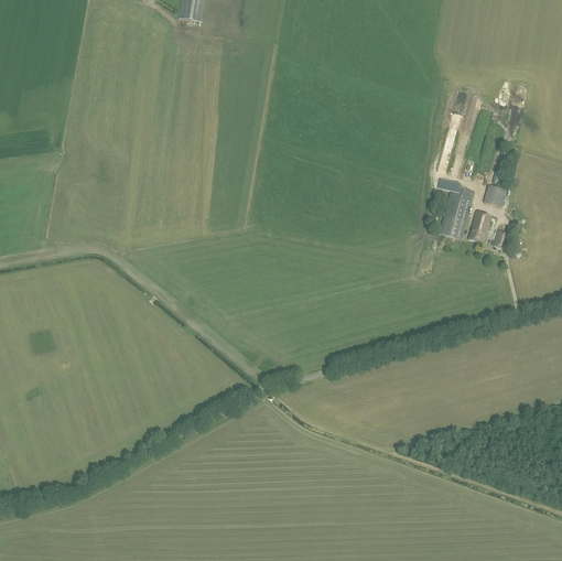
[(179,0),(176,17),(200,21),(203,0),(179,0)]
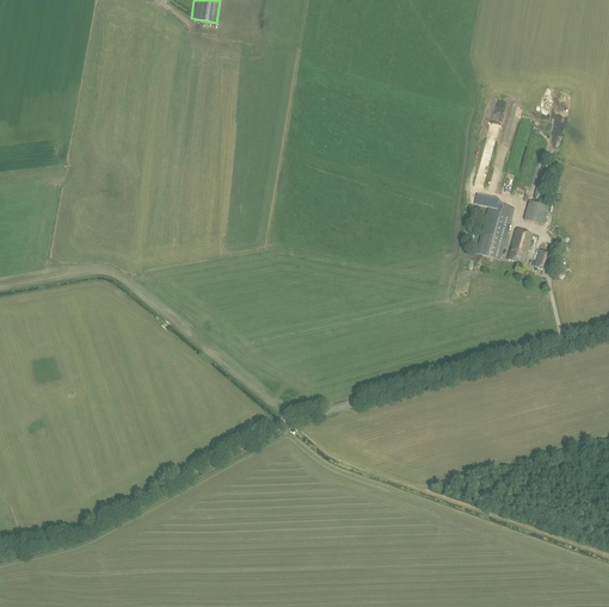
[(518,128),(516,136),(524,138),(527,130),(518,128)]
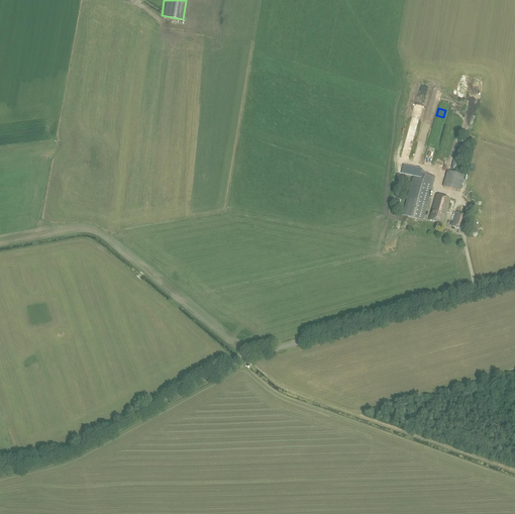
[(453,147),(449,166),(455,167),(460,148),(453,147)]
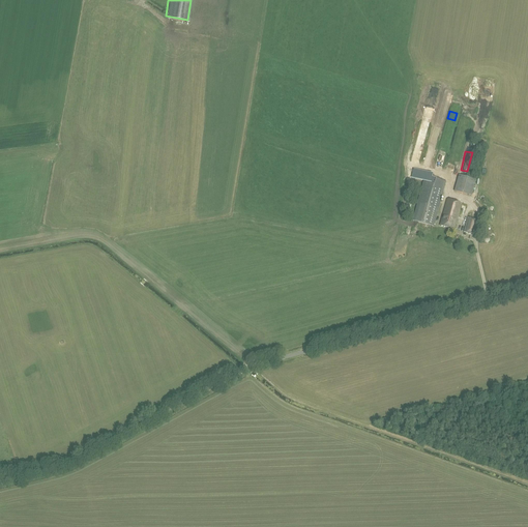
[(452,188),(469,193),(473,177),(457,172),(452,188)]
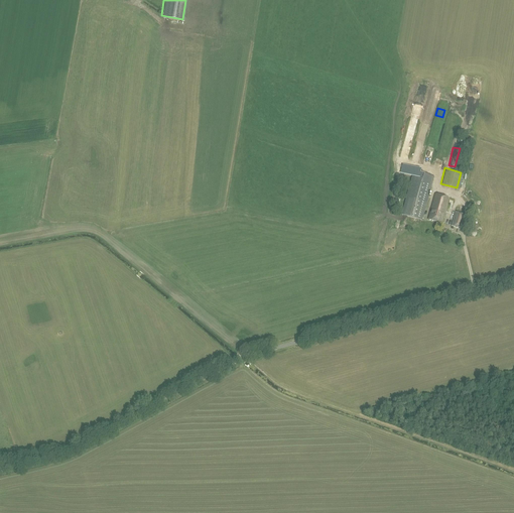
[(432,174),(411,168),(400,213),(420,218),(432,174)]
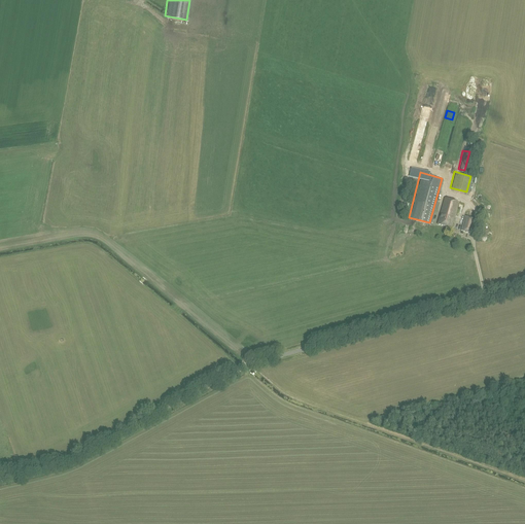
[(456,199),(443,196),(435,221),(450,225),(456,199)]
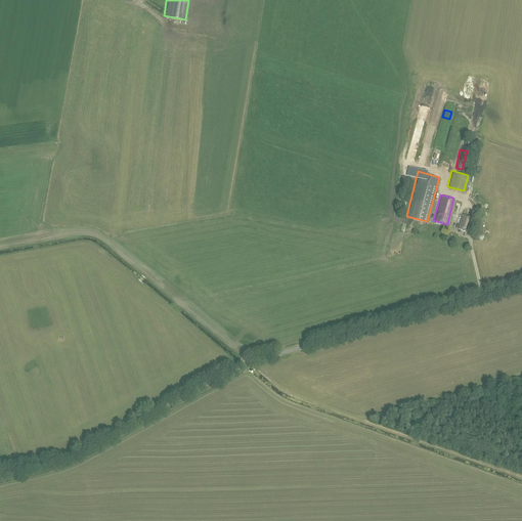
[(460,213),(457,226),(467,229),(471,215),(460,213)]
